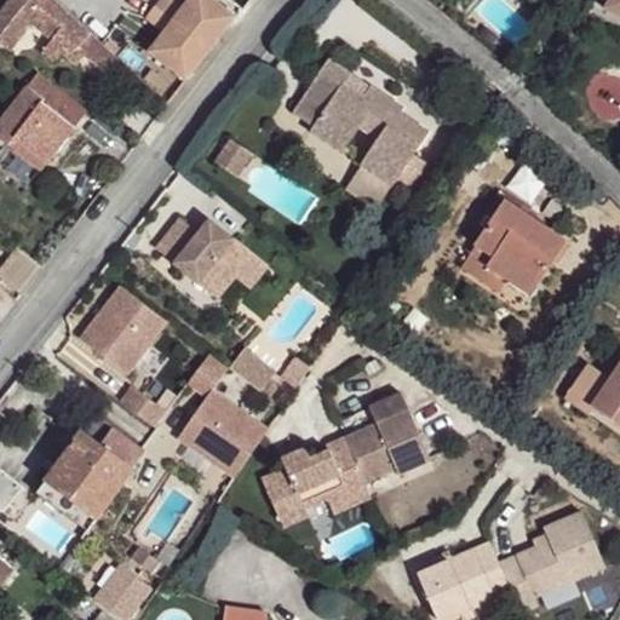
[(4,0),(0,6),(0,44),(10,52),(30,24),(53,40),(44,53),(55,62),(67,55),(78,49),(86,56),(104,74),(119,58),(56,0),(4,0)]
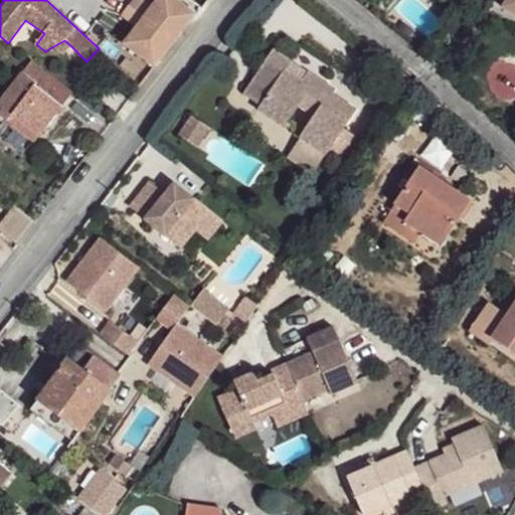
[(148,0),(135,0),(131,5),(177,38),(197,13),(178,0),(157,0),(154,4),(148,0)]
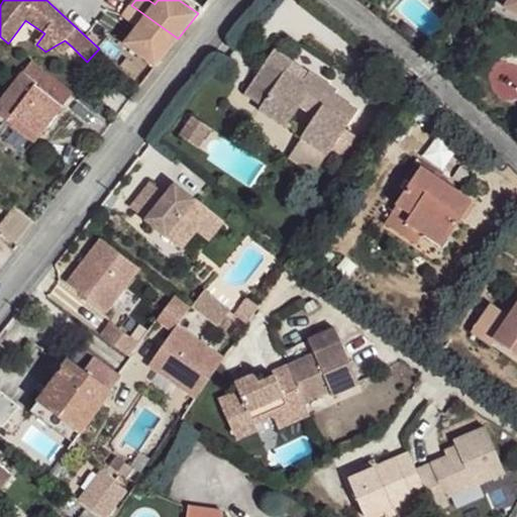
[(516,0),(504,0),(502,3),(516,11),(516,0)]
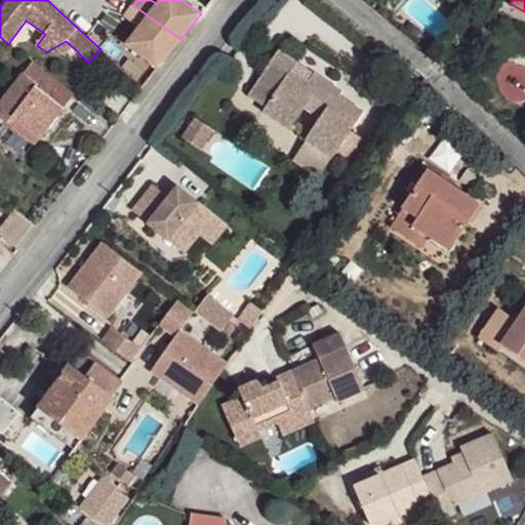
[(180,39),(133,5),(125,16),(139,28),(127,43),(160,68),(180,39)]
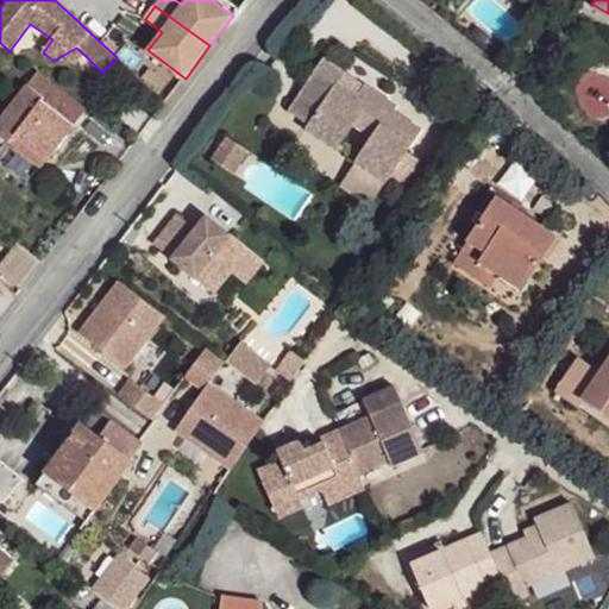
[(76,48),(66,54),(76,63),(85,55),(76,48)]
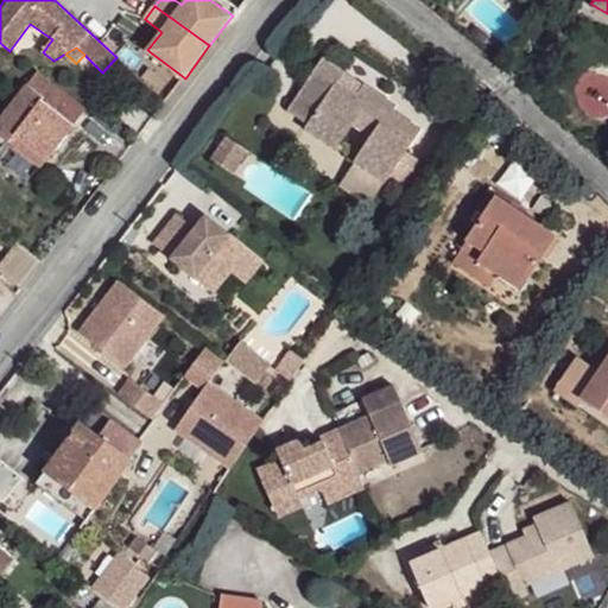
[(290,111),(293,114),(310,127),(306,131),(335,151),(353,127),(372,141),(354,164),(382,184),(420,132),(393,113),(396,109),(366,88),(358,97),(340,84),(347,75),(334,65),(325,59),(290,111)]
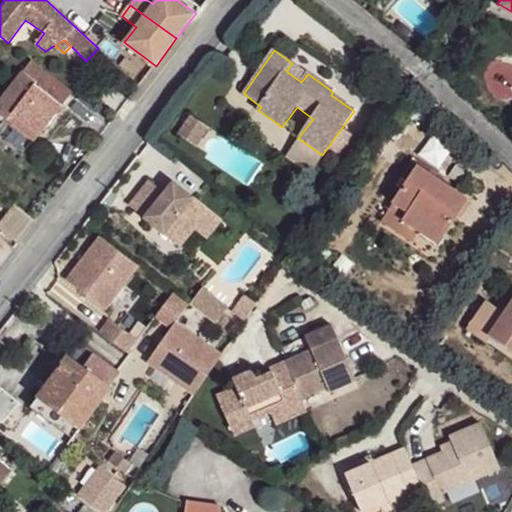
[(33,57),(0,99),(0,112),(8,120),(12,113),(14,111),(40,129),(70,88),(33,57)]
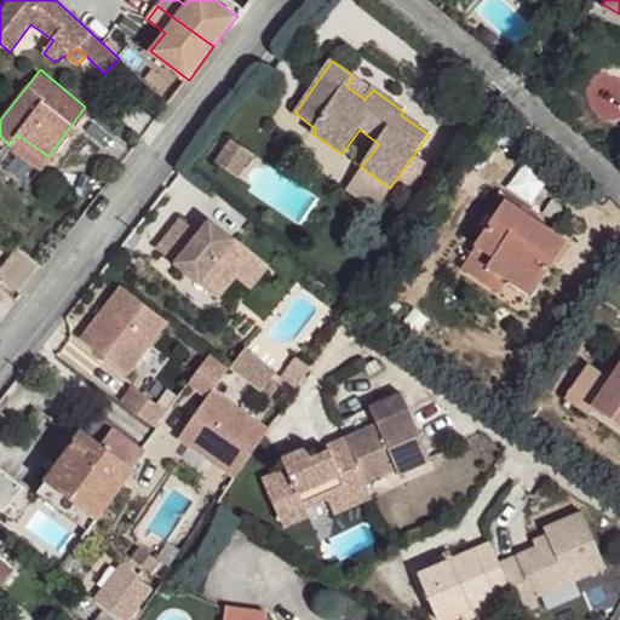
[(470,120),(460,112),(413,178),(422,185),(470,120)]
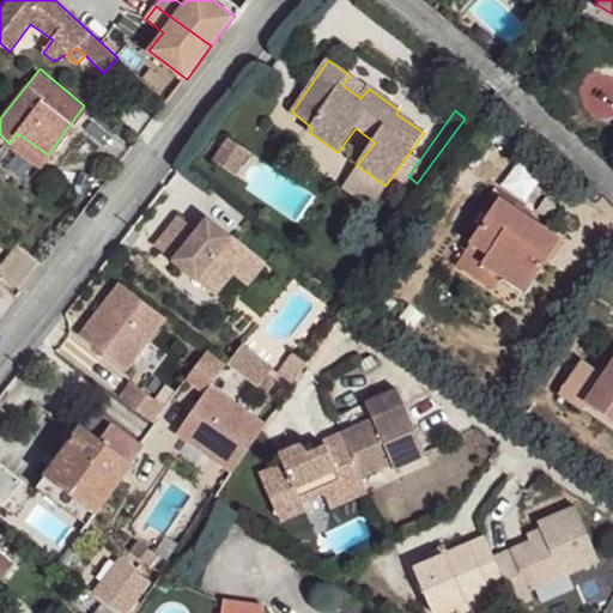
[(17,133),(14,135),(44,161),(48,155),(17,133)]
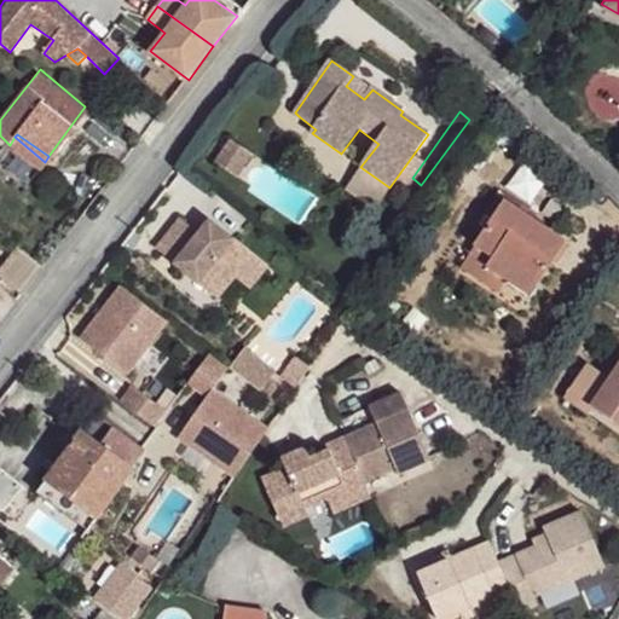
[(44,162),(15,137),(10,145),(40,167),(44,162)]
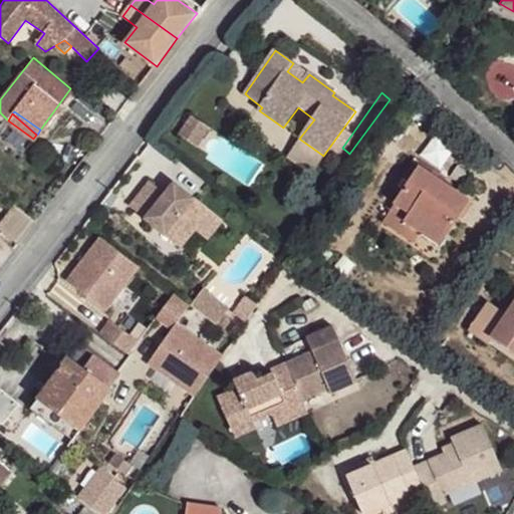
[(186,118),(174,136),(191,150),(206,131),(186,118)]
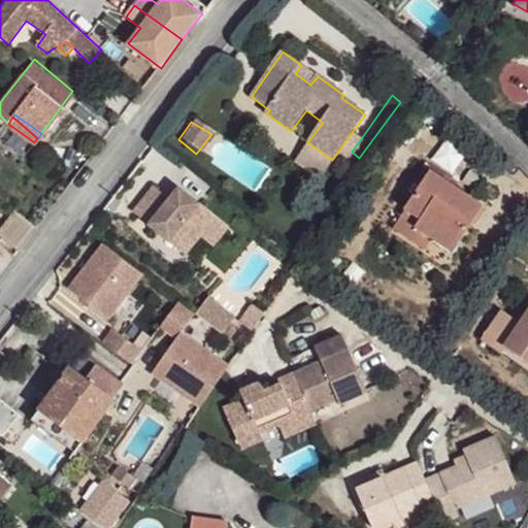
[(476,207),(425,172),(400,210),(415,219),(408,228),(429,241),(434,234),(452,244),(476,207)]
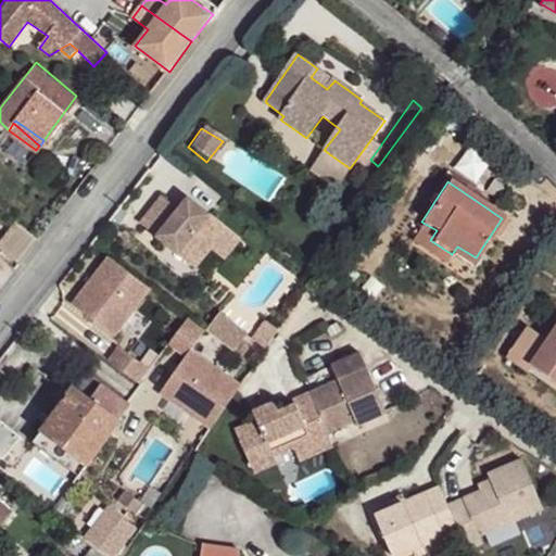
[(185,218),(160,199),(140,224),(199,272),(214,254),(225,262),(240,242),(194,206),(185,218)]
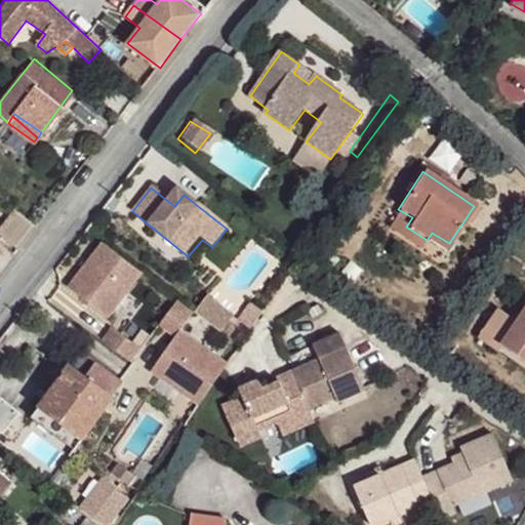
[(184,195),(176,189),(166,200),(174,206),(184,195)]
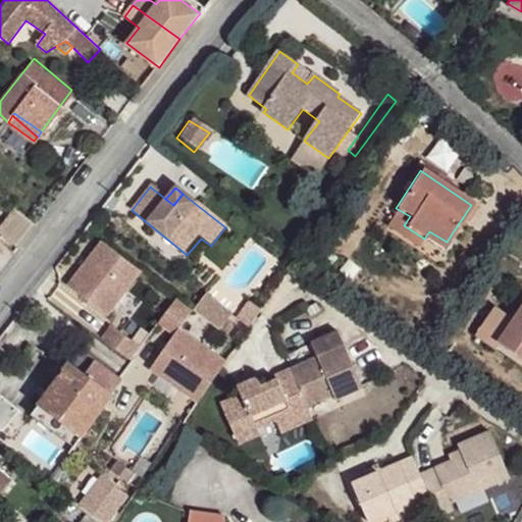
[(39,221),(18,204),(0,224),(0,227),(19,245),(39,221)]
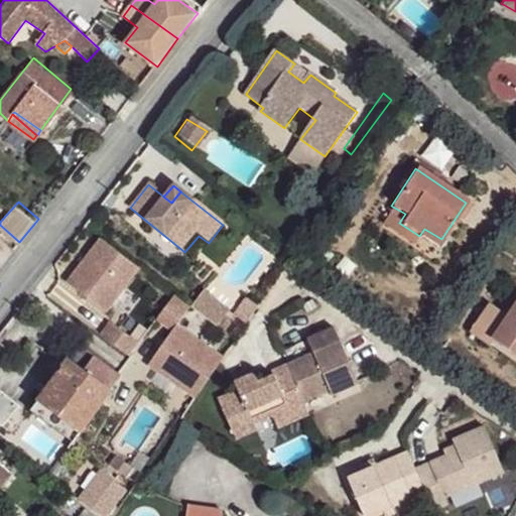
[(441,239),(424,229),(419,236),(434,247),(441,239)]
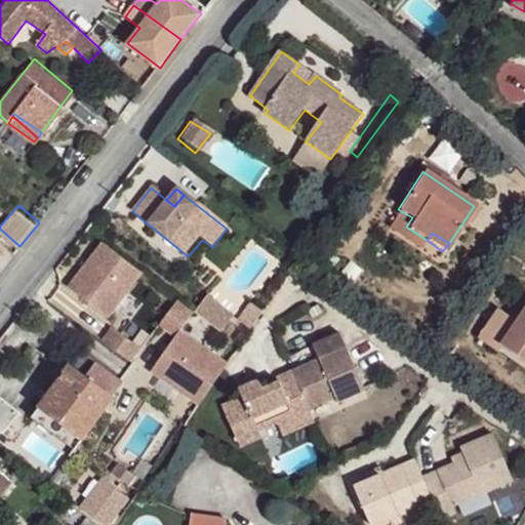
[(202,240),(188,256),(197,265),(212,247),(202,240)]
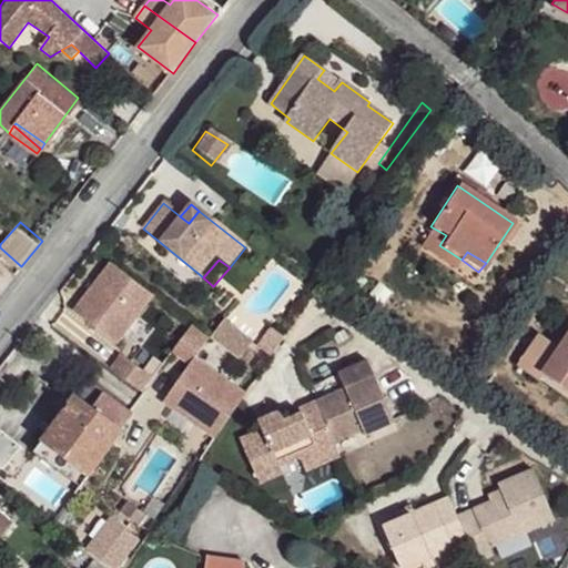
[(151,295),(110,264),(73,313),(115,344),(151,295)]
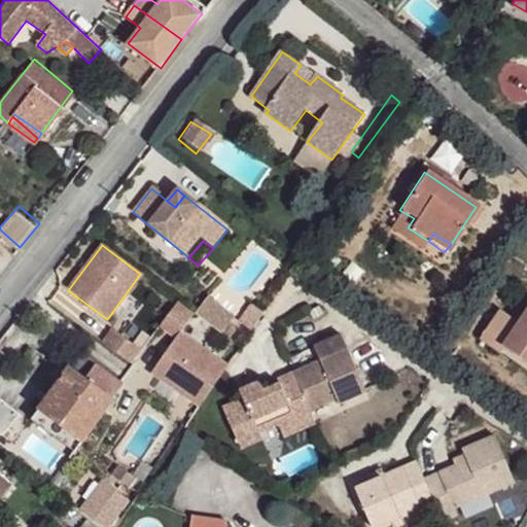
[(196,310),(221,331),(236,315),(210,293),(196,310)]
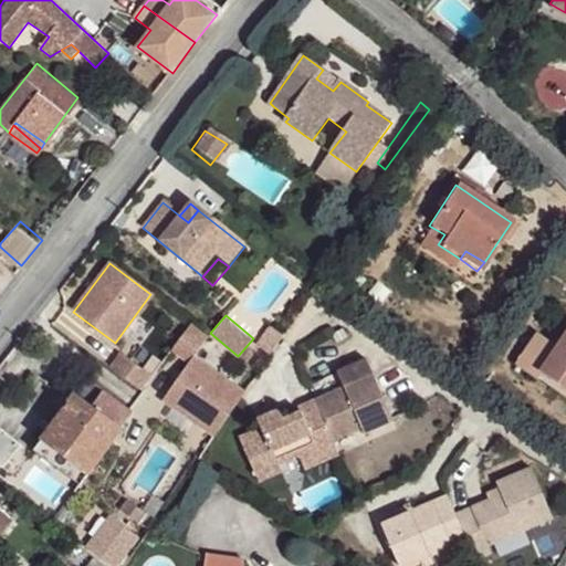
[(244,390),(195,354),(207,336),(189,323),(171,348),(189,360),(163,398),(215,436),(244,390)]
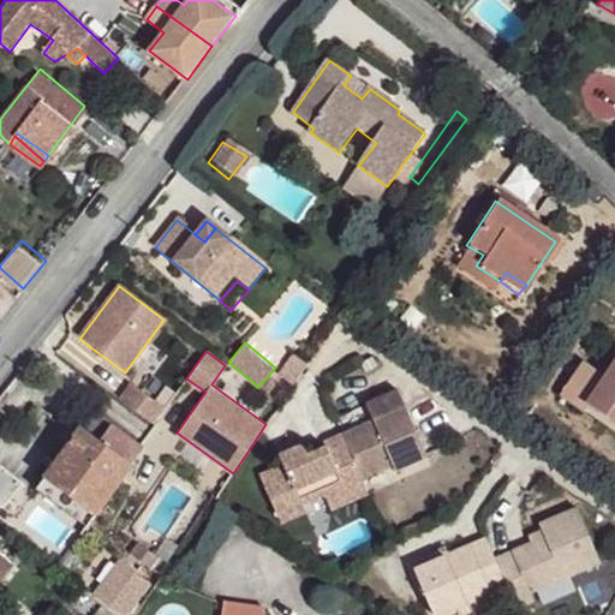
[(291,356),(278,375),(291,386),(306,366),(291,356)]
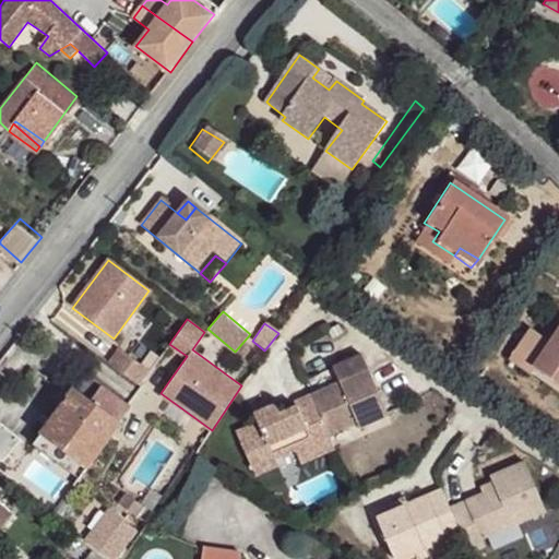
[(558,324),(530,367),(558,385),(558,324)]
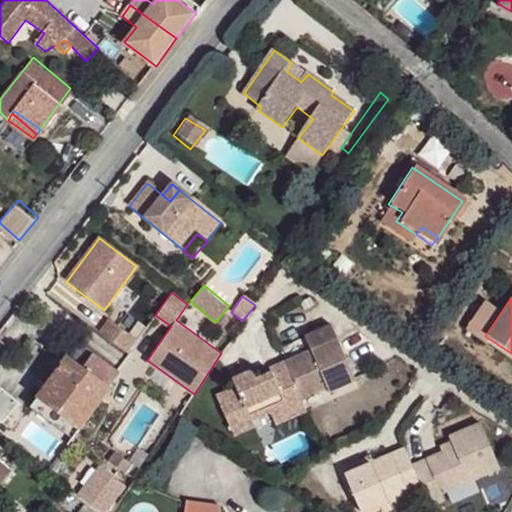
[(107,319),(99,334),(130,350),(138,335),(107,319)]
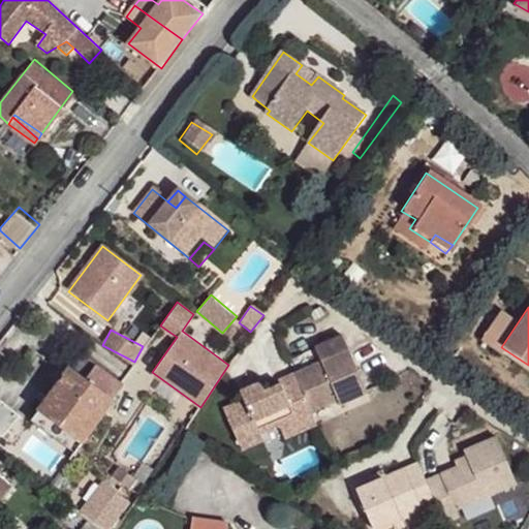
[(289,374),(306,413),(333,401),(335,406),(364,394),(338,337),(311,348),(316,363),(289,374)]
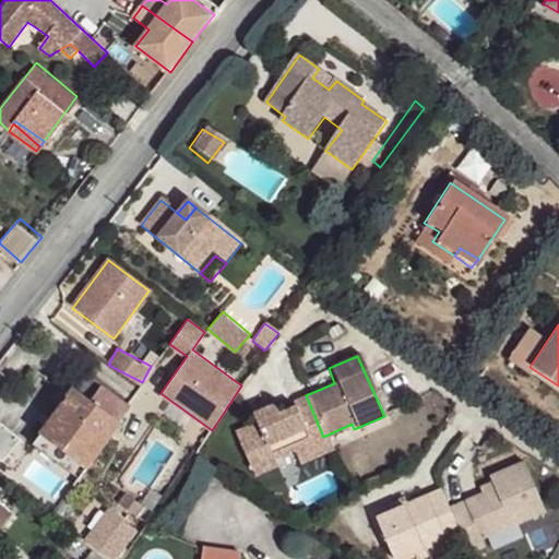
[(86,376),(31,452),(74,485),(130,408),(86,376)]
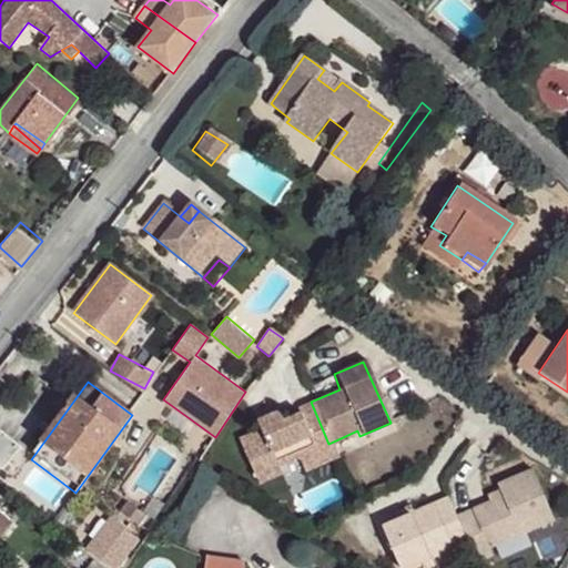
[(256,433),(235,443),(254,485),(277,475),(274,468),(295,458),(328,444),(311,402),(293,411),(295,414),(280,422),(275,411),(262,416),(252,422),(256,433)]
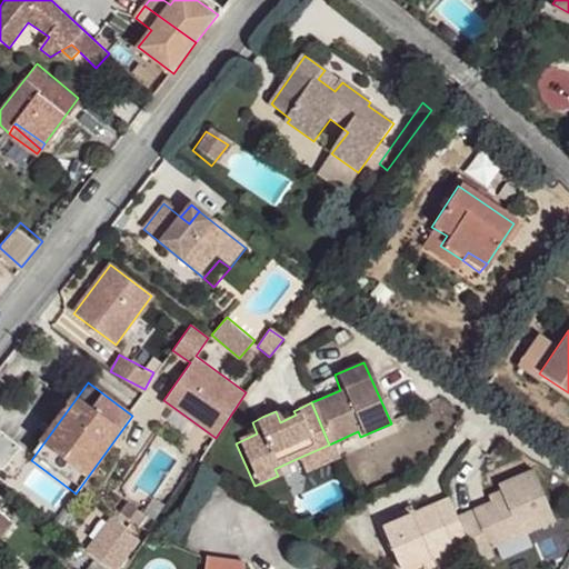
[(272,407),(259,411),(262,417),(276,411),(272,407)]
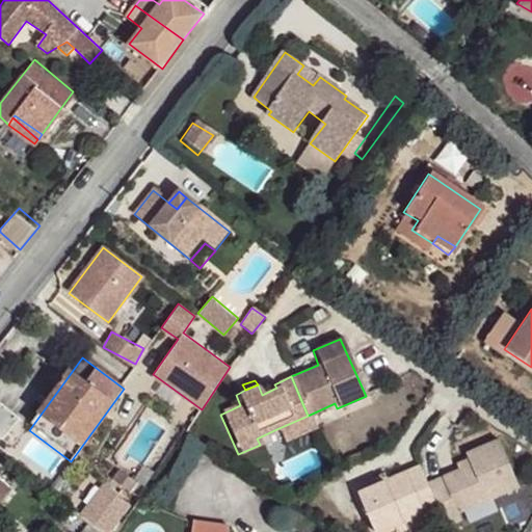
[(308,416),(276,429),(281,443),(313,428),(308,416)]
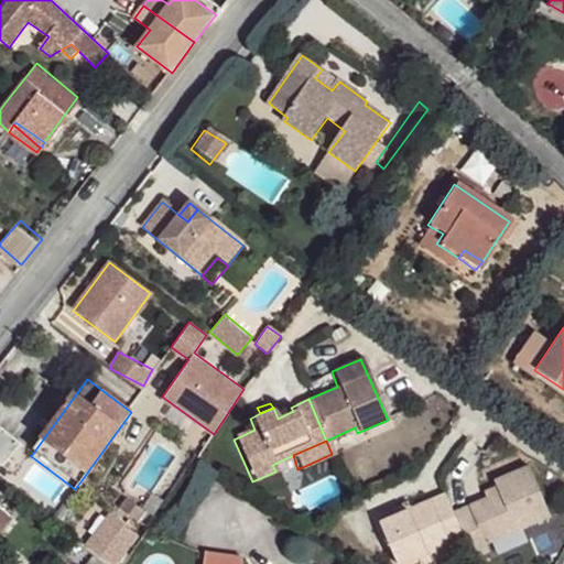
[(75,489),(31,456),(21,469),(65,503),(75,489)]
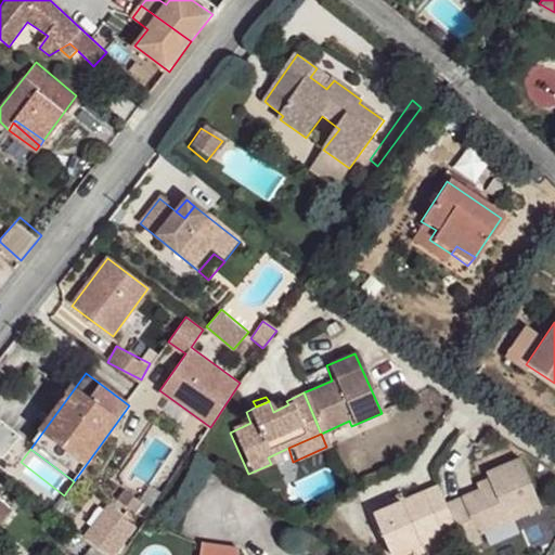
[(481,489),(448,501),(459,527),(468,544),(482,539),(480,531),(516,517),(544,505),(525,456),(490,470),(491,477),(494,483),(481,489)]
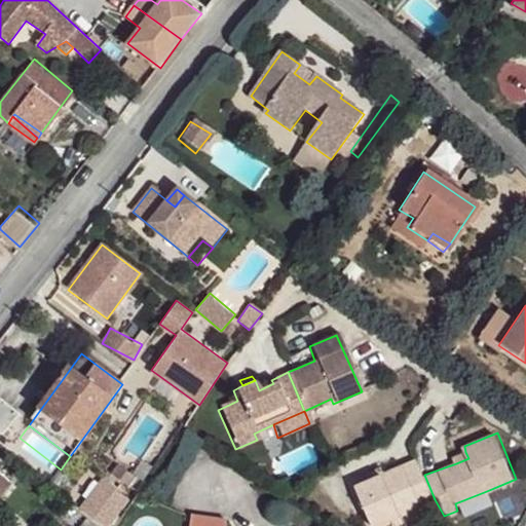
[(465,452),(454,455),(456,463),(468,458),(465,452)]
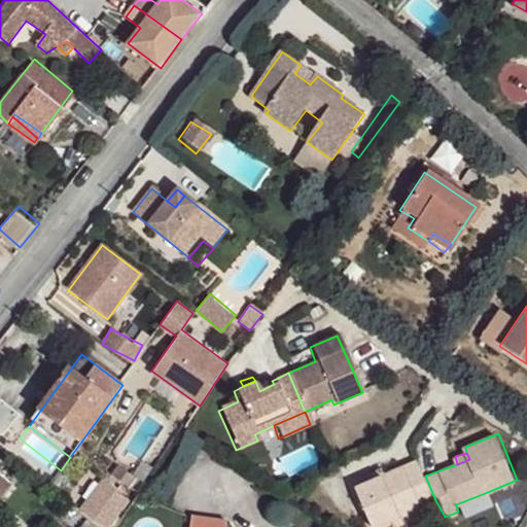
[(367,472),(353,480),(371,526),(372,526),(398,517),(419,507),(435,500),(425,476),(416,459),(398,466),(384,475),(371,478),(367,472)]
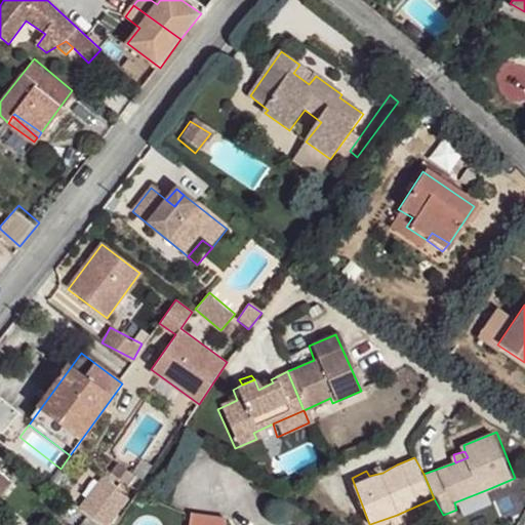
[(18,473),(3,461),(0,465),(0,491),(2,493),(18,473)]
